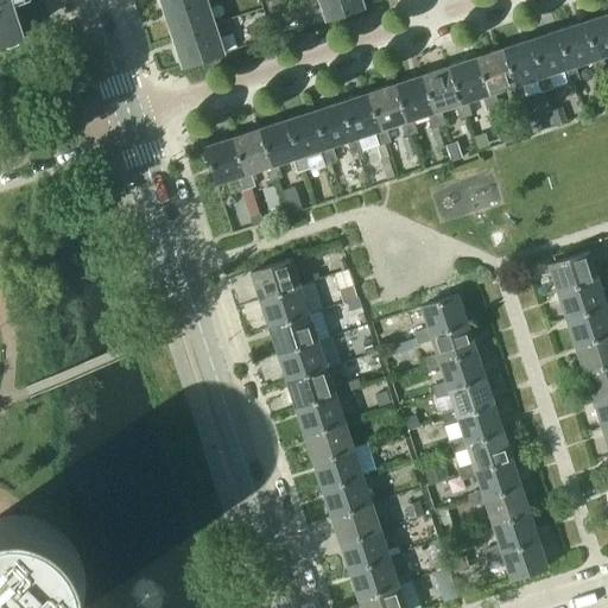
[(0,0),(0,40),(21,33),(10,0),(0,0)]
